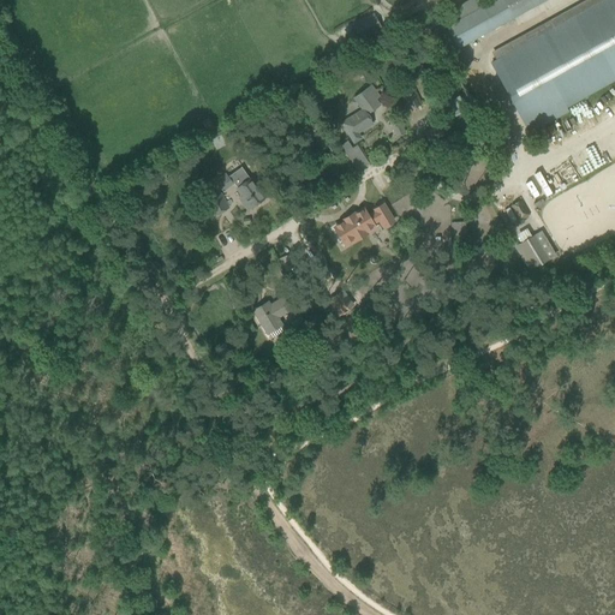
[(464,41),(509,16),(501,0),(469,0),(442,16),(448,27),(447,27),(457,45),(464,41)]
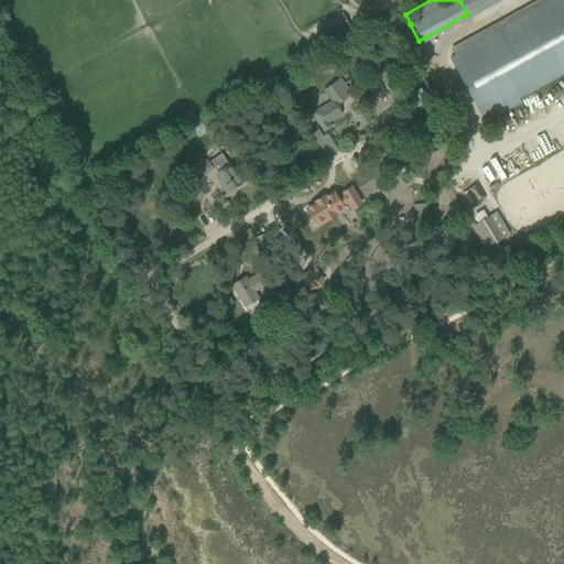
[(563,0),(537,0),(451,49),(454,55),(451,57),(486,121),(520,102),(518,99),(563,74),(563,0)]
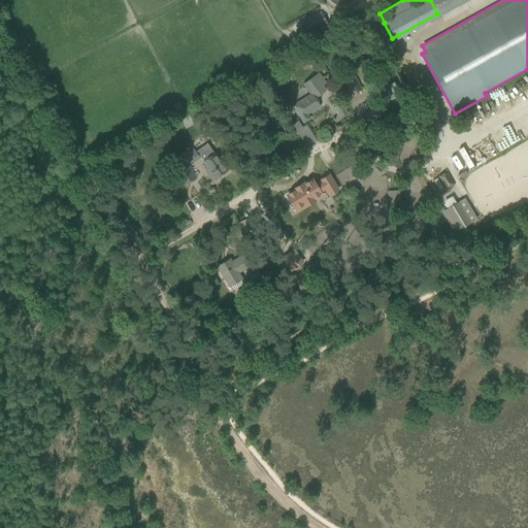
[(430,0),(439,15),(467,0),(430,0)]
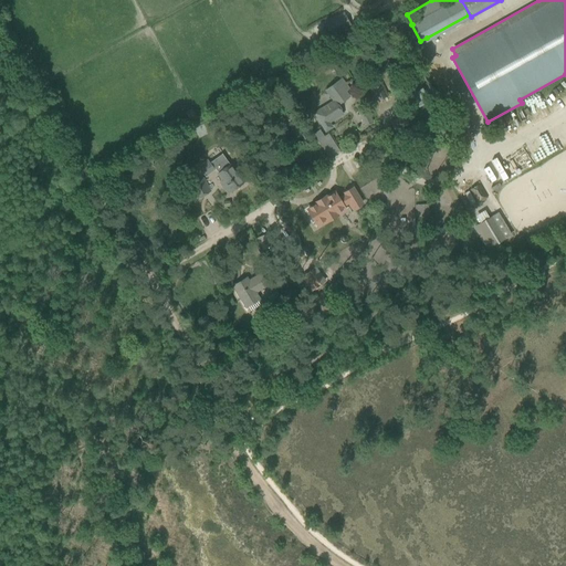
[(343,13),(323,24),(331,37),(350,25),(343,13)]
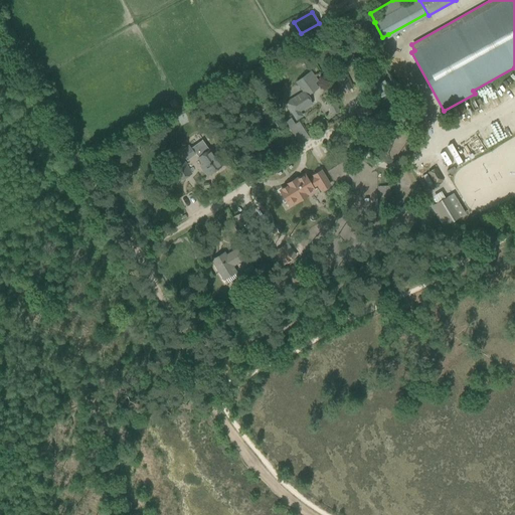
[(378,47),(383,61),(392,57),(387,43),(378,47)]
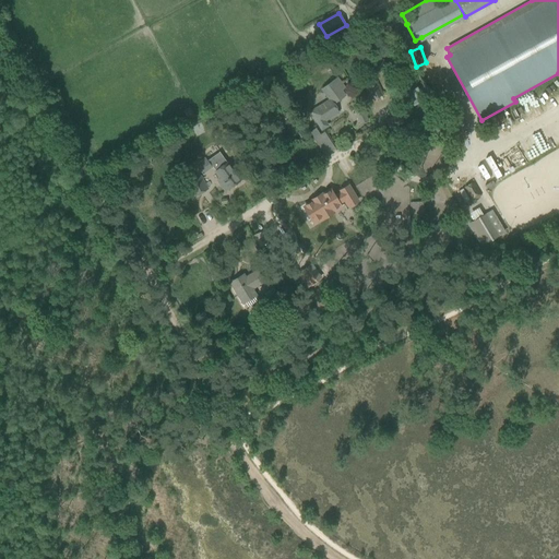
[(382,94),(378,84),(375,76),(363,82),(366,90),(370,99),(382,94)]
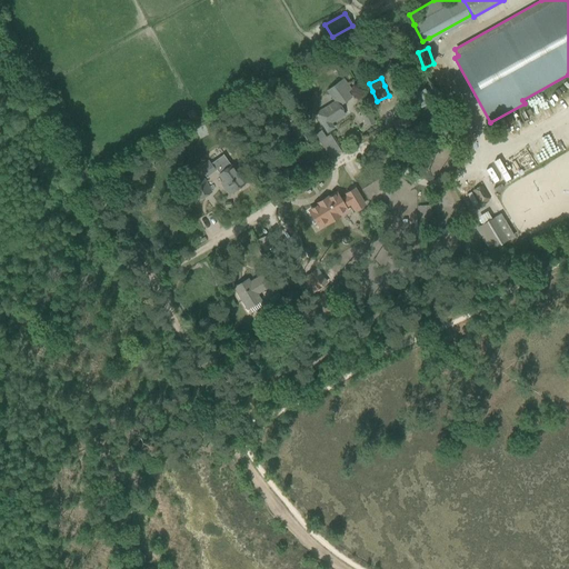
[(350,98),(348,92),(349,92),(348,91),(351,90),(348,85),(343,87),(341,81),(328,89),(336,101),(316,115),(327,132),(333,128),(330,123),(345,115),(339,106),(350,98)]
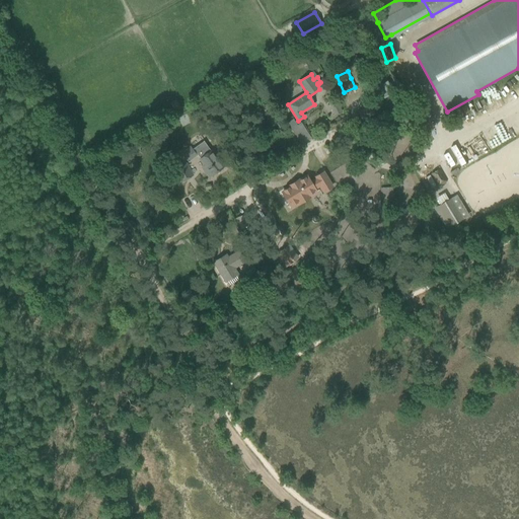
[(253,75),(242,81),(248,92),(260,86),(253,75)]
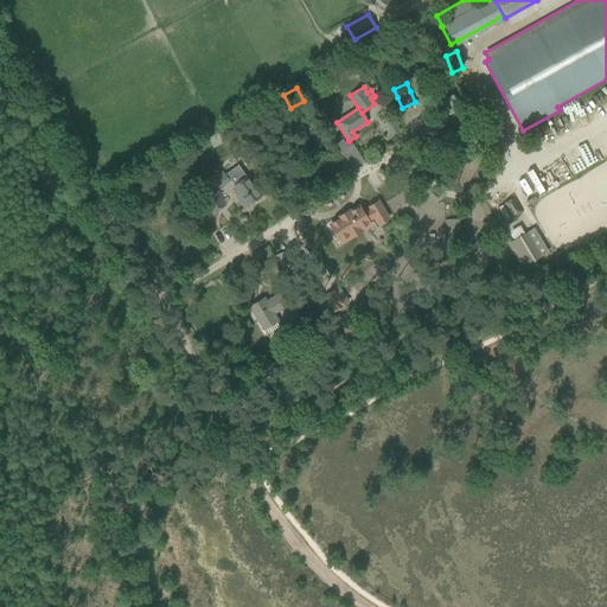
[(564,134),(596,117),(588,102),(575,108),(573,103),(561,110),(564,117),(557,121),(564,134)]
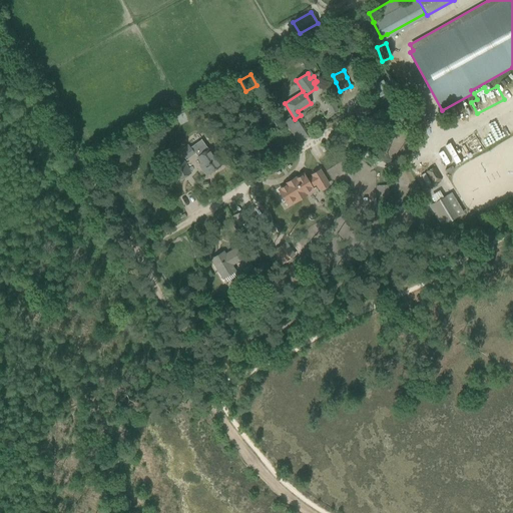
[(360,119),(370,113),(367,107),(356,113),(360,119)]
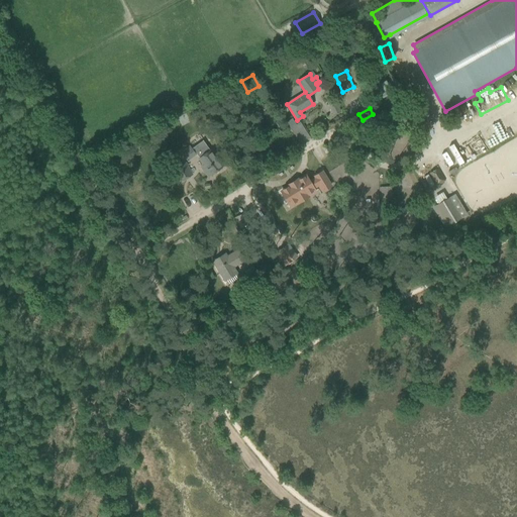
[(360,125),(364,130),(380,121),(377,116),(360,125)]
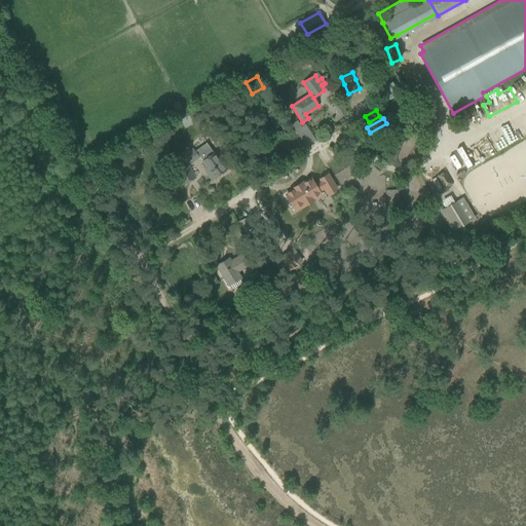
[(297,119),(290,123),(304,146),(314,140),(304,123),(300,125),(297,119)]
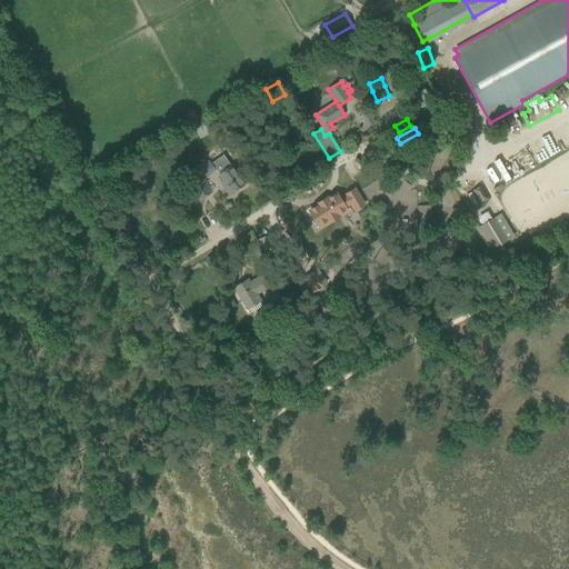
[(541,137),(550,156),(563,150),(556,130),(541,137)]
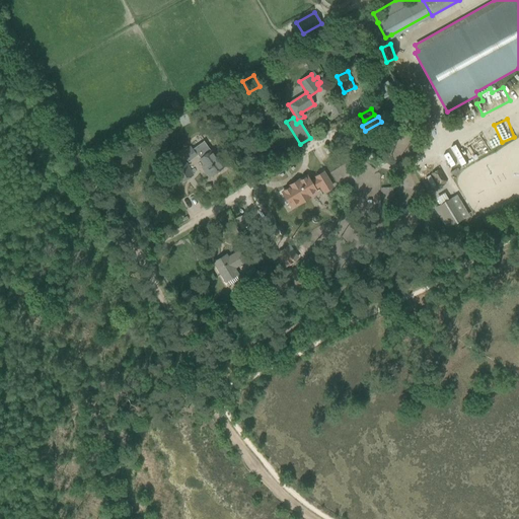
[(327,154),(331,151),(328,145),(323,148),(327,154)]
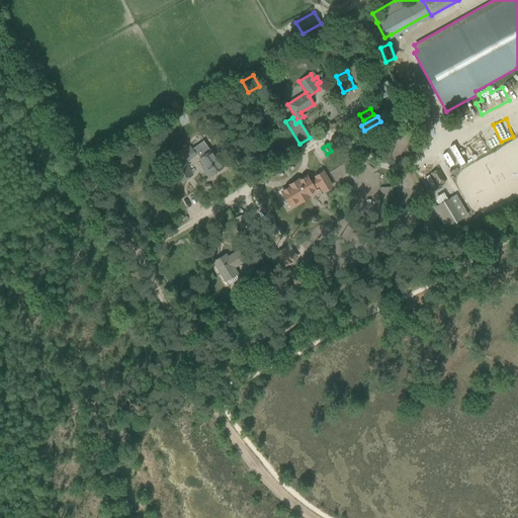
[(198,157),(210,175),(223,167),(211,151),(202,156),(198,149),(193,153),(189,147),(181,152),(183,156),(179,158),(181,161),(186,158),(188,161),(195,155),(194,154),(195,153),(198,157)]
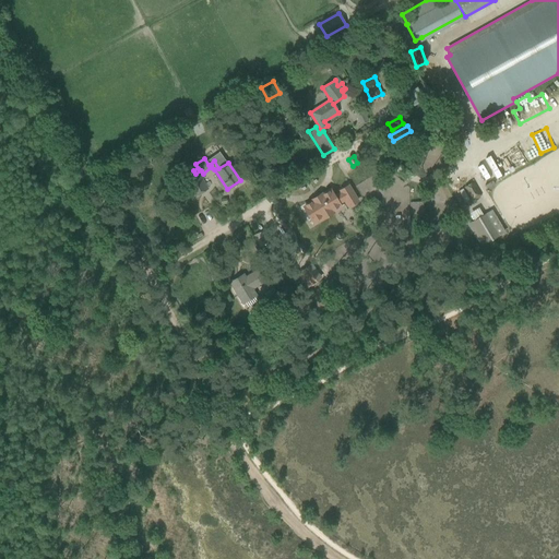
[(188,183),(194,195),(206,189),(200,177),(188,183)]
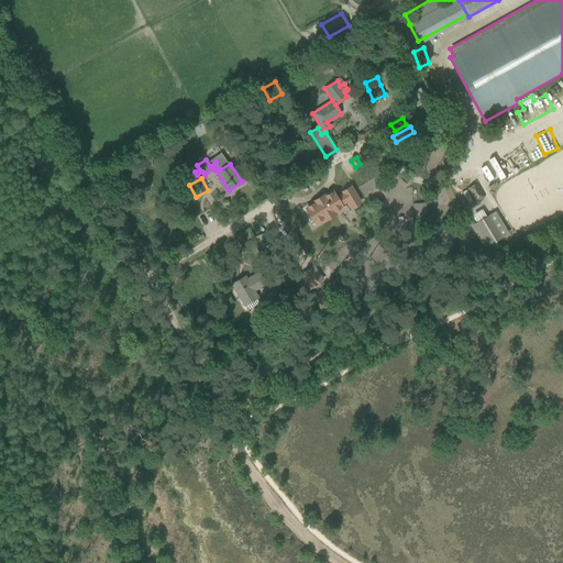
[(475,202),(484,197),(476,184),(467,189),(475,202)]
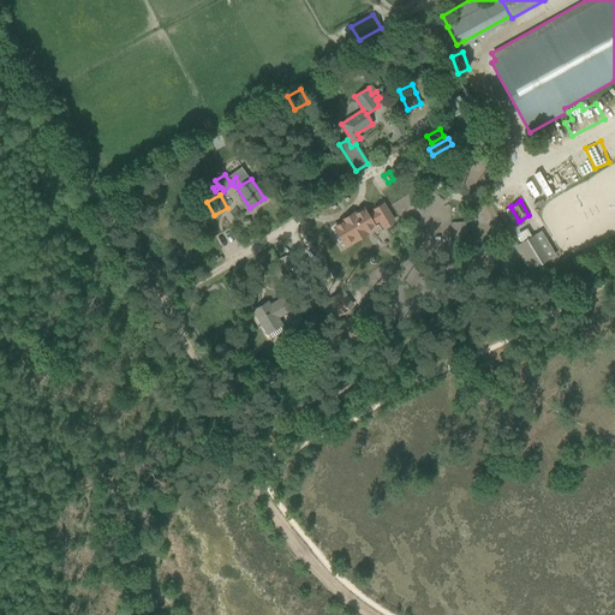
[(372,224),(380,220),(383,227),(393,221),(382,204),(374,210),(375,212),(368,216),(364,210),(340,225),(334,227),(344,243),(372,225),(372,224)]
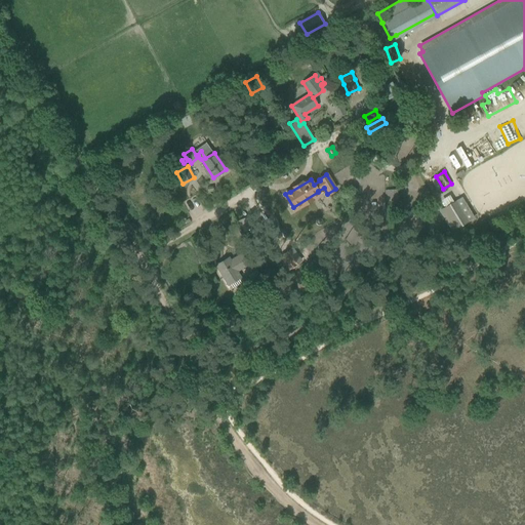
[(474,218),(461,198),(442,209),(454,230),(474,218)]
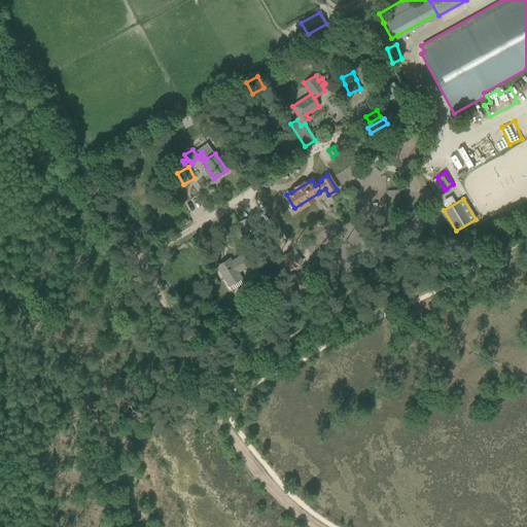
[(285,255),(294,268),(302,262),(292,249),(285,255)]
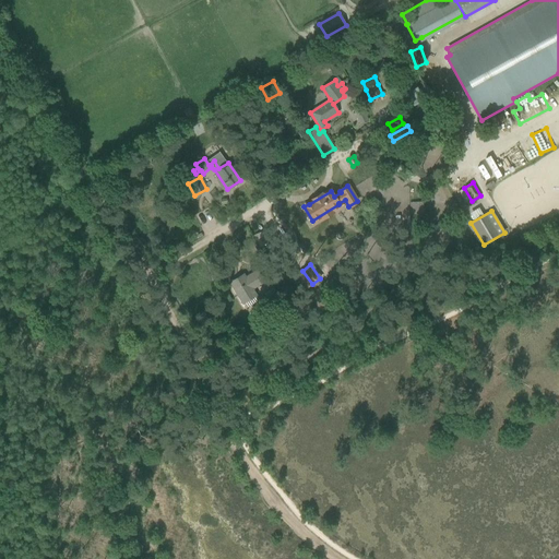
[(246,293),(248,296),(253,293),(252,289),(263,283),(257,271),(246,277),(244,275),(230,283),(239,297),(246,293)]
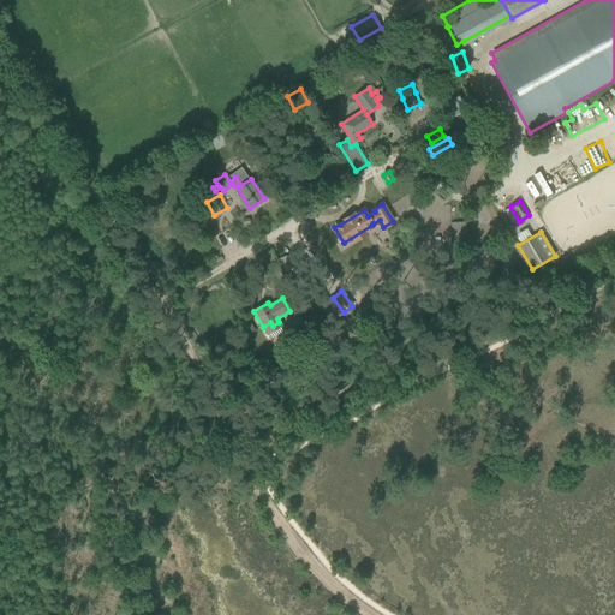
[(291,323),(296,333),(306,327),(302,317),(291,323)]
